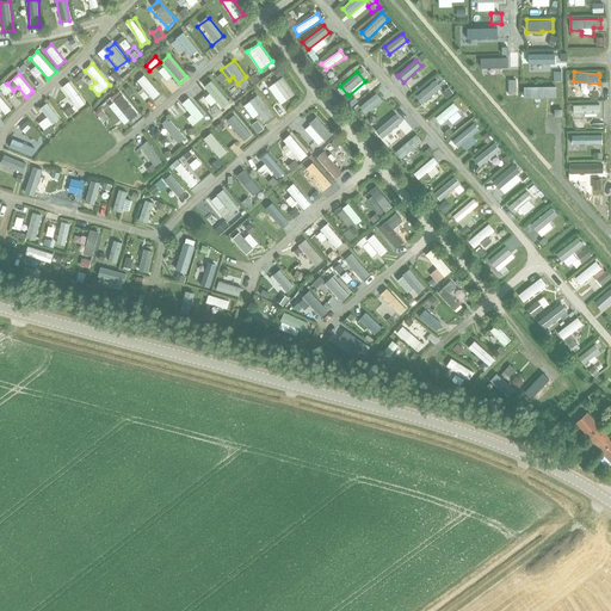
[(144,74),(137,81),(154,99),(161,92),(144,74)]
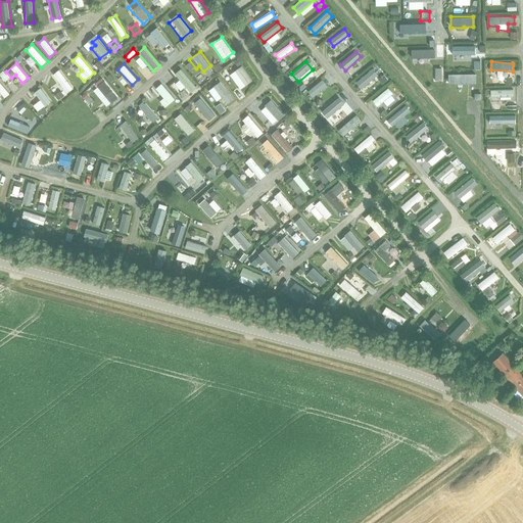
[(230,74),(240,89),(253,81),(243,65),(230,74)]
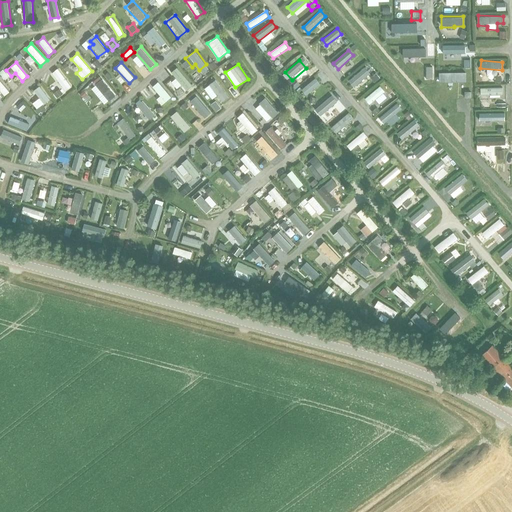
[(218,76),(224,73),(221,67),(215,70),(218,76)]
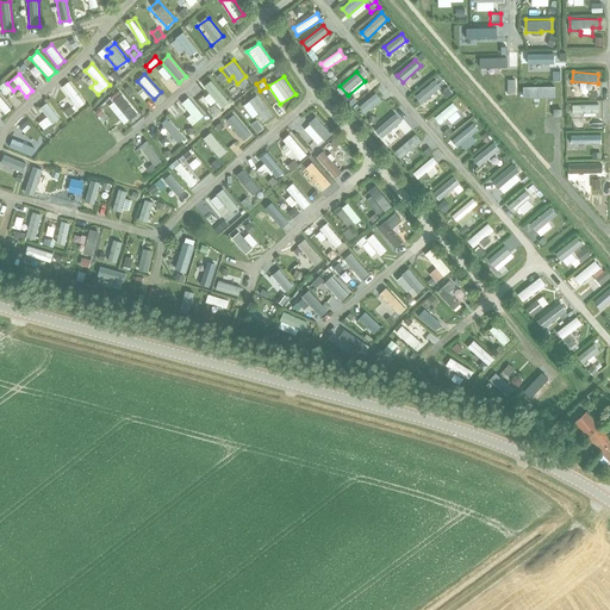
[(416,95),(421,103),(428,97),(440,86),(435,80),(416,95)]
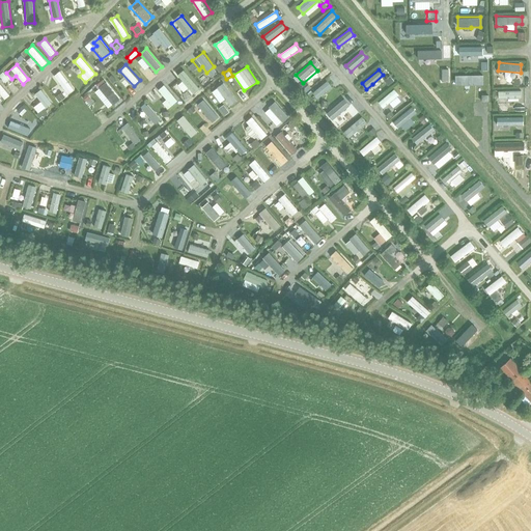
[(60,71),(53,76),(67,96),(76,90),(60,71)]
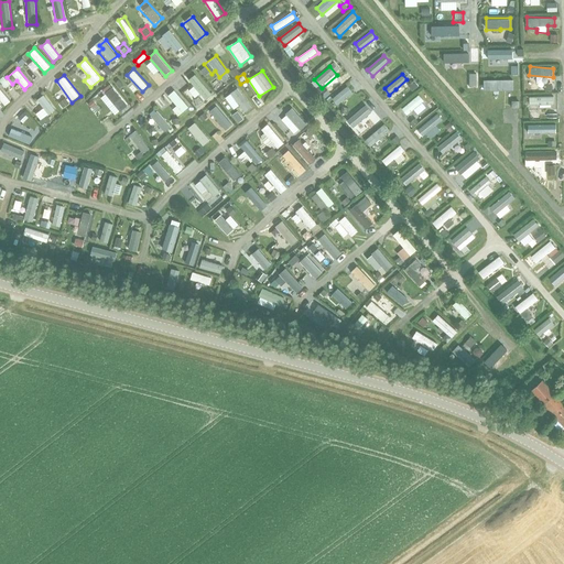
[(194,75),(188,82),(201,93),(193,102),(199,108),(214,90),(194,75)]
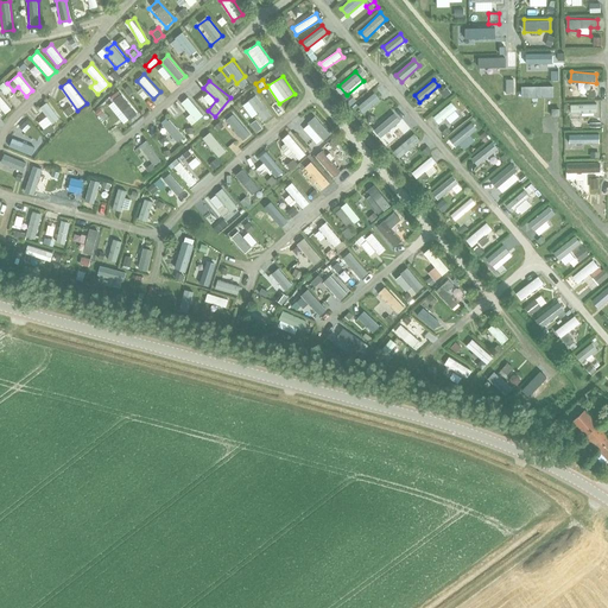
[(0,89),(6,96),(12,90),(4,82),(0,84),(0,89)]
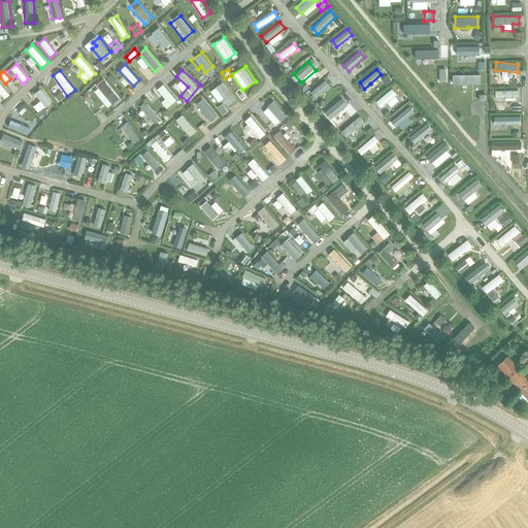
[(102,96),(106,93),(112,101),(119,97),(105,78),(95,87),(102,96)]
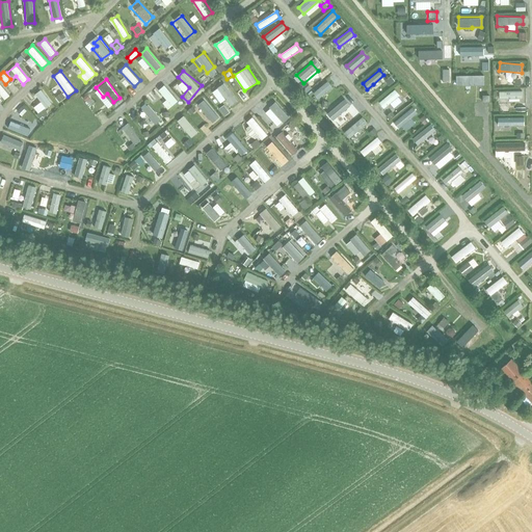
[(0,96),(2,100),(9,97),(0,80),(0,96)]
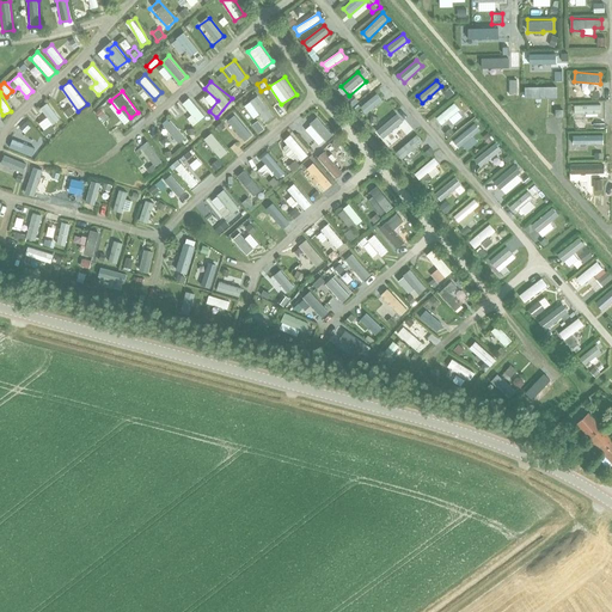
[(378,92),(361,106),(367,114),(384,99),(378,92)]
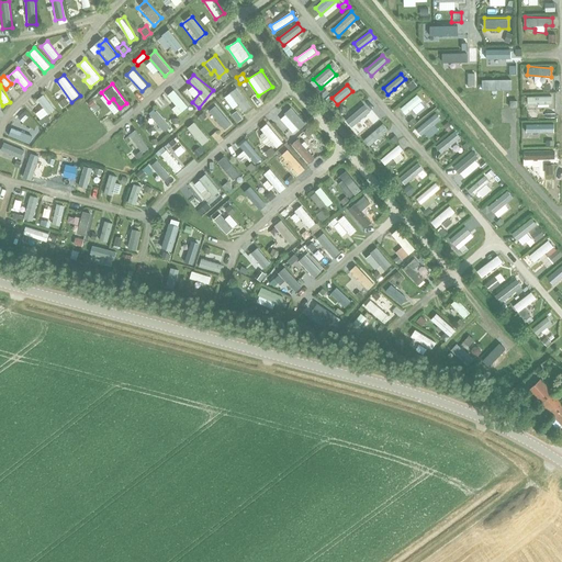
[(191,100),(197,96),(188,86),(182,90),(191,100)]
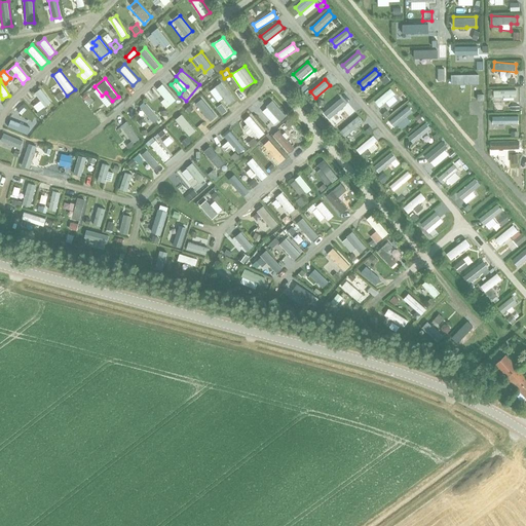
[(221,82),(215,86),(229,105),(235,100),(221,82)]
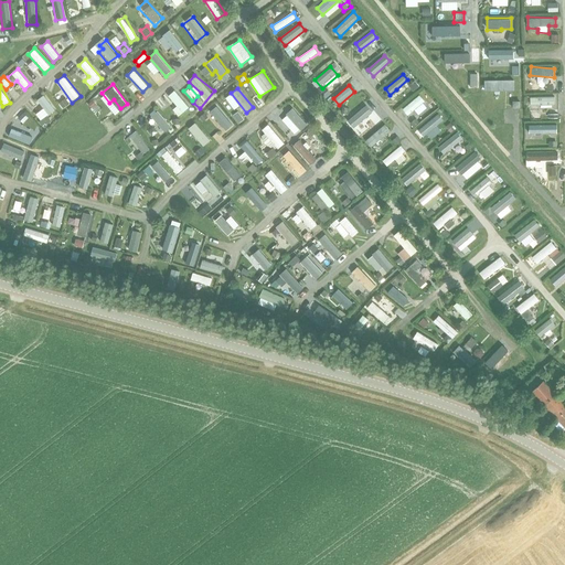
[(321,94),(329,97),(331,91),(323,88),(321,94)]
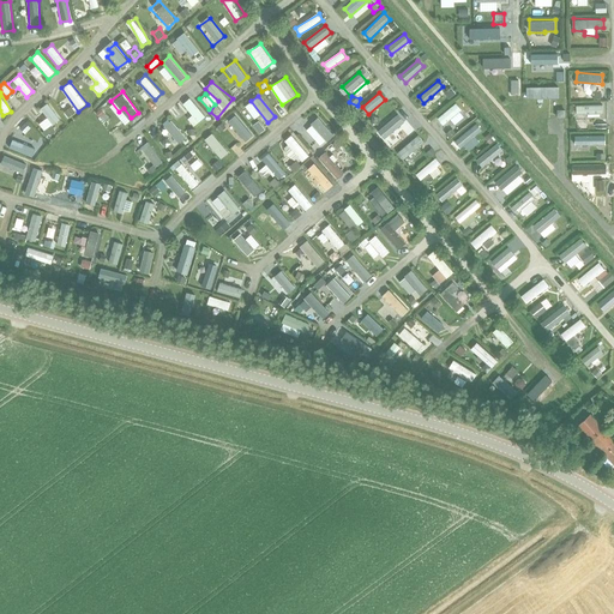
[(192,115),(188,119),(194,126),(206,116),(191,97),(182,104),(192,115)]
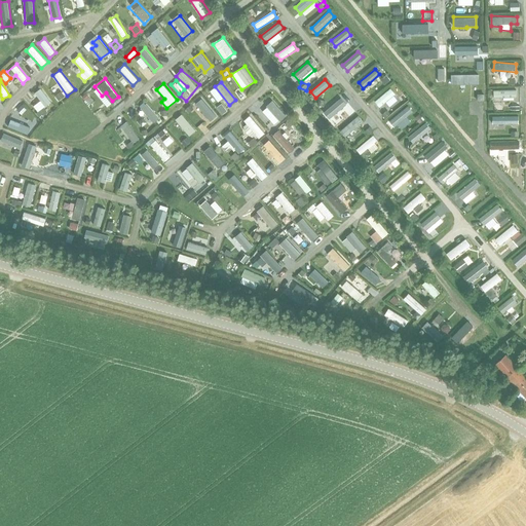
[(374,101),(379,107),(397,95),(391,87),(374,101)]
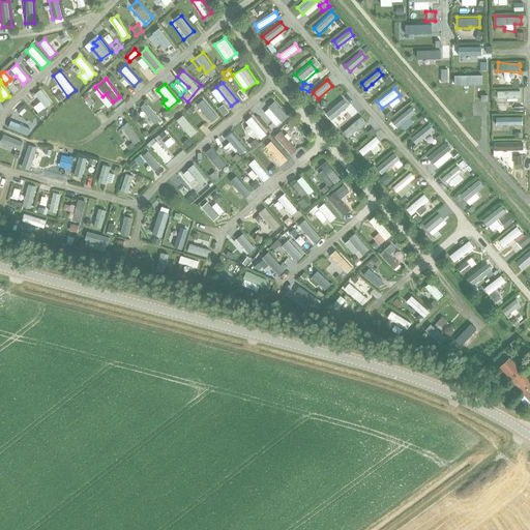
[(51,104),(40,90),(35,94),(40,100),(33,107),(38,113),(36,115),(38,118),(47,112),(43,108),(45,107),(46,108),(51,104)]
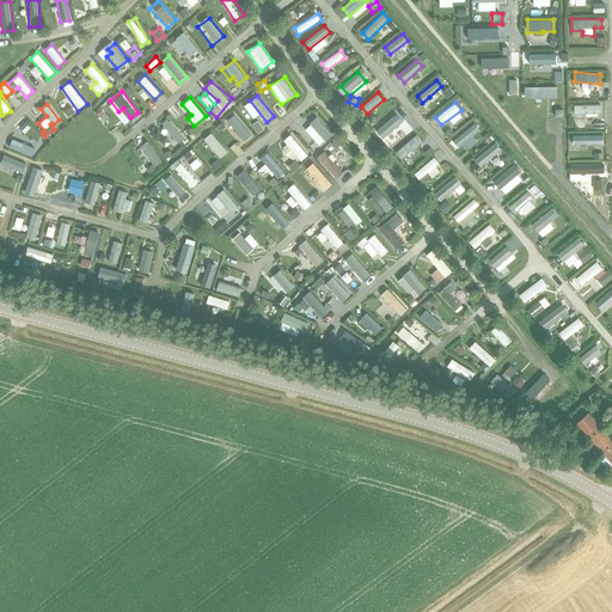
[(603,104),(574,104),(574,117),(603,117),(603,104)]
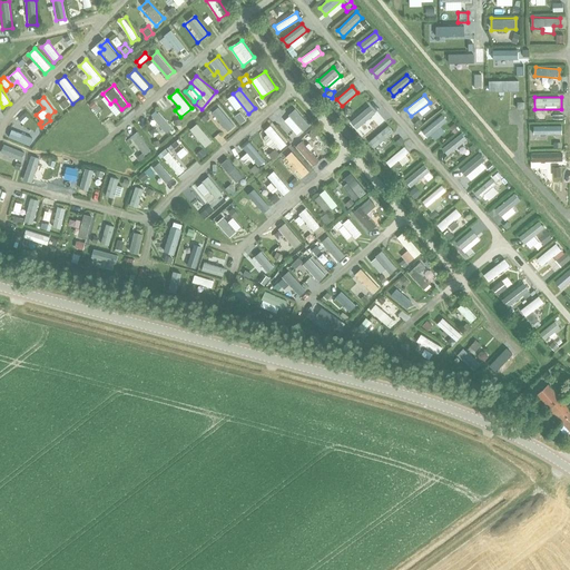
[(64,111),(71,105),(66,99),(59,105),(64,111)]
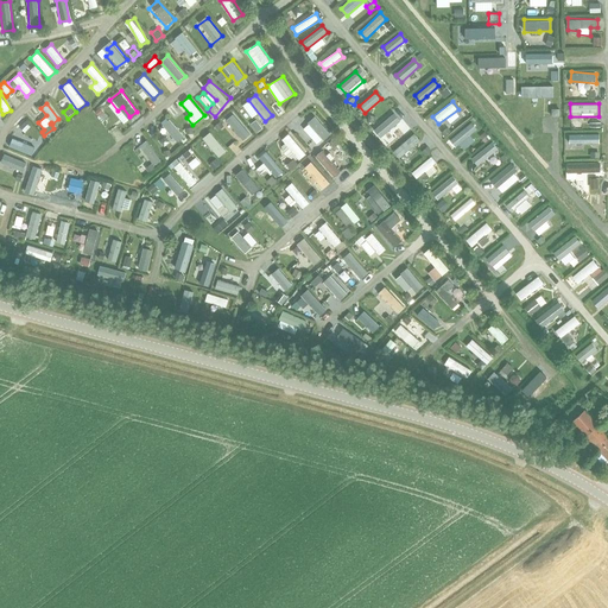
[(394,114),(377,127),(381,134),(399,120),(394,114)]
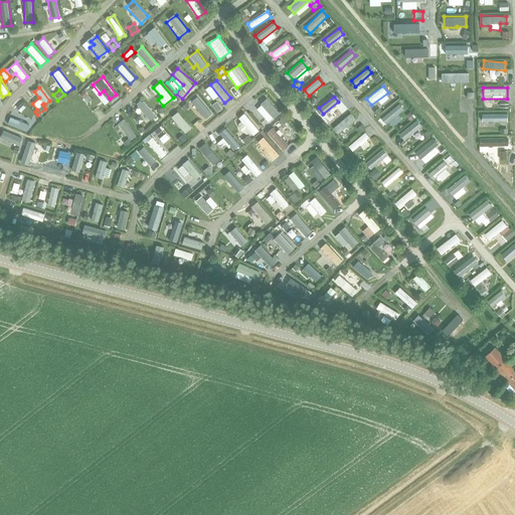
[(266,100),(256,110),(272,123),(281,113),(266,100)]
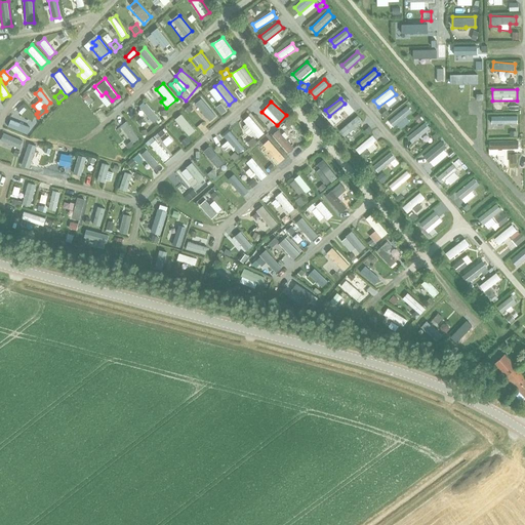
[(146,103),(137,111),(152,126),(160,118),(146,103)]
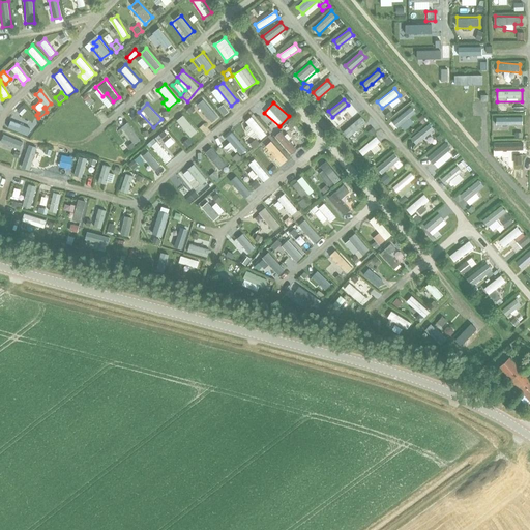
[(209,114),(204,118),(210,125),(219,118),(208,104),(204,108),(209,114)]
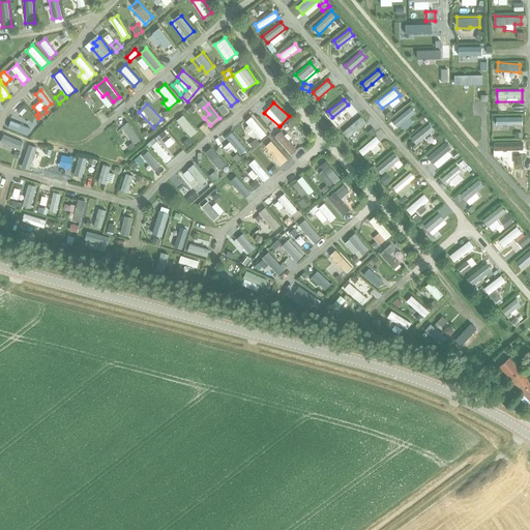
[(17,111),(23,115),(27,110),(22,105),(17,111)]
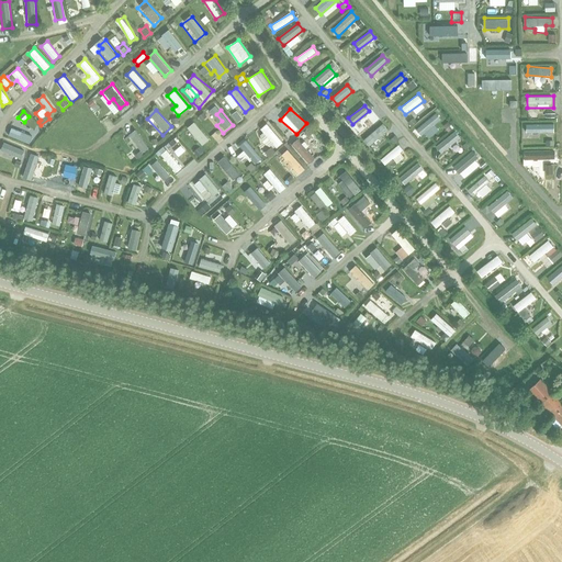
[(434,124),(438,120),(434,114),(417,127),(427,138),(438,128),(434,124)]
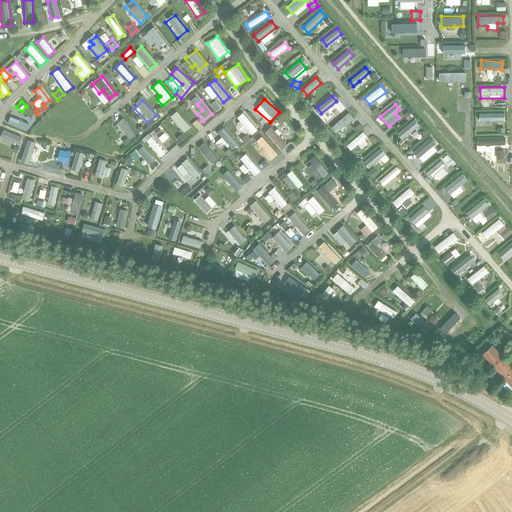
[(243,123),(239,126),(244,132),(247,129),(252,135),(259,129),(244,112),(238,117),(243,123)]
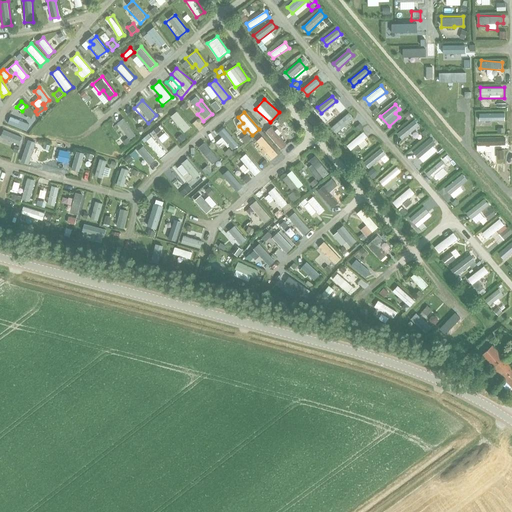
[(339,134),(355,118),(348,112),(332,128),(339,134)]
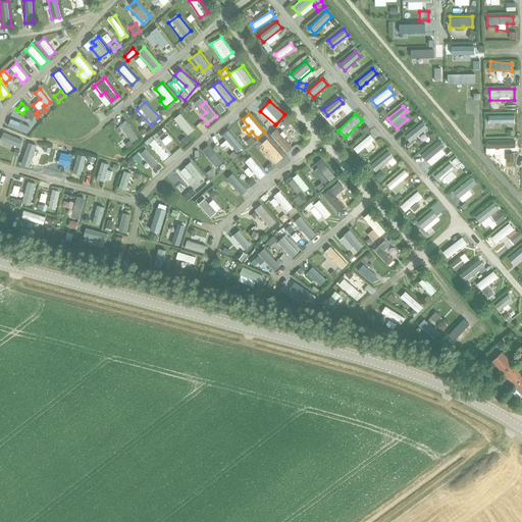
[(489,122),(515,124),(515,115),(489,114),(489,122)]
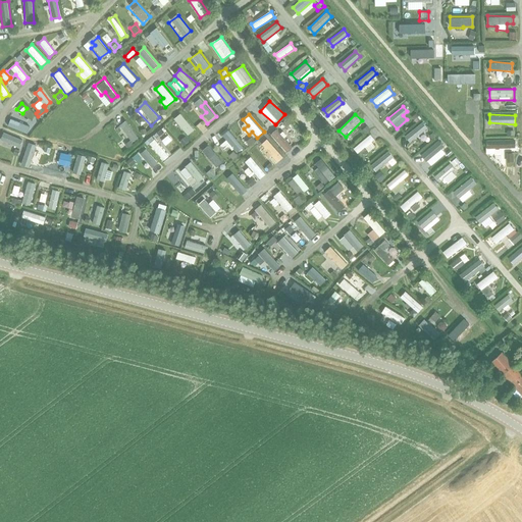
[(186,133),(193,127),(183,115),(175,121),(186,133)]
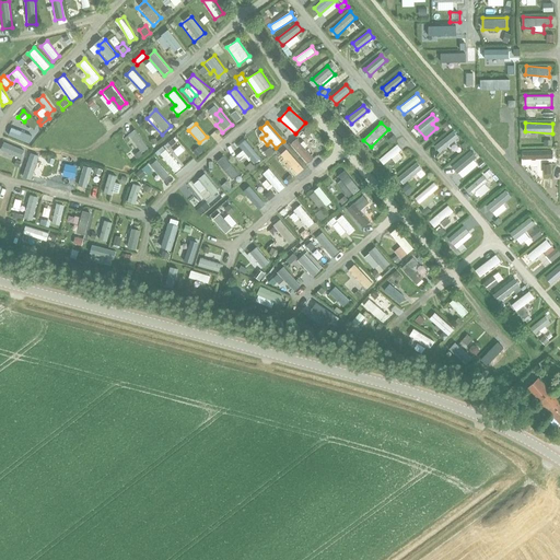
[(304,139),(312,132),(308,127),(301,133),(304,139)]
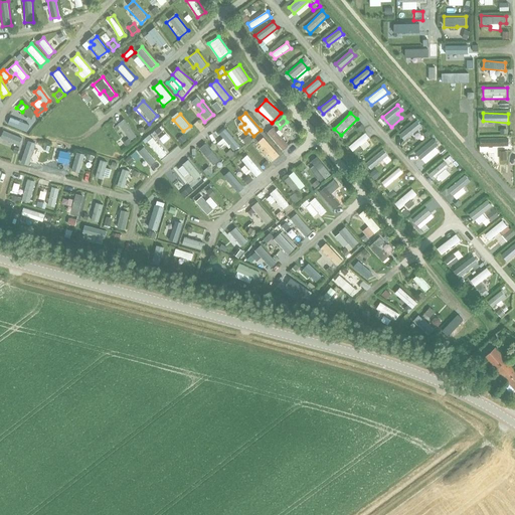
[(8,125),(25,132),(28,125),(10,118),(8,125)]
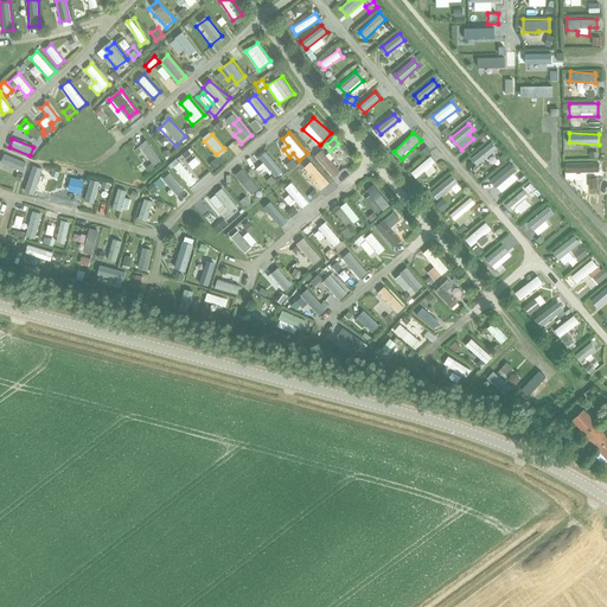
[(144,161),(136,167),(142,176),(161,160),(146,141),(134,151),(144,161)]
